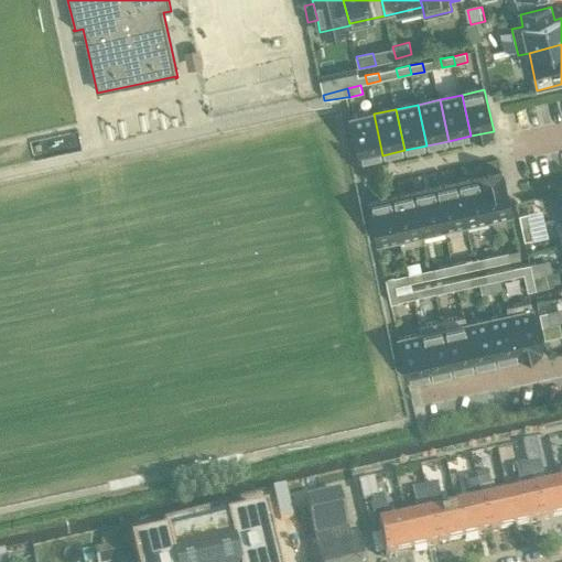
[(359,160),(382,155),(374,114),(350,119),(359,160)]
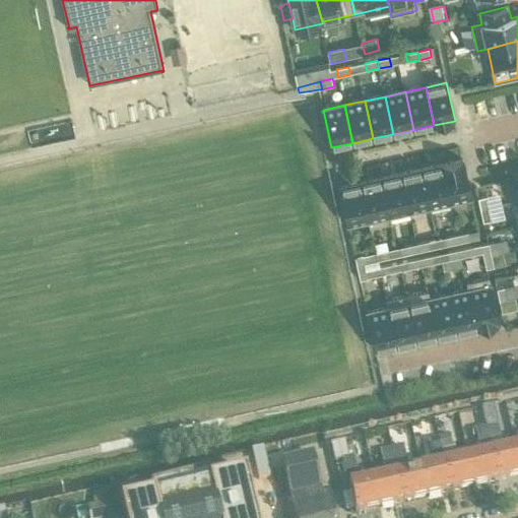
[(442,165),(451,203),(471,198),(463,160),(442,165)]
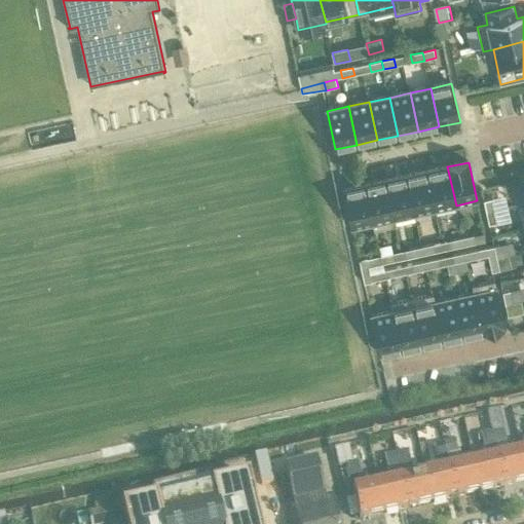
[(436,210),(456,206),(447,166),(426,172),(436,210)]
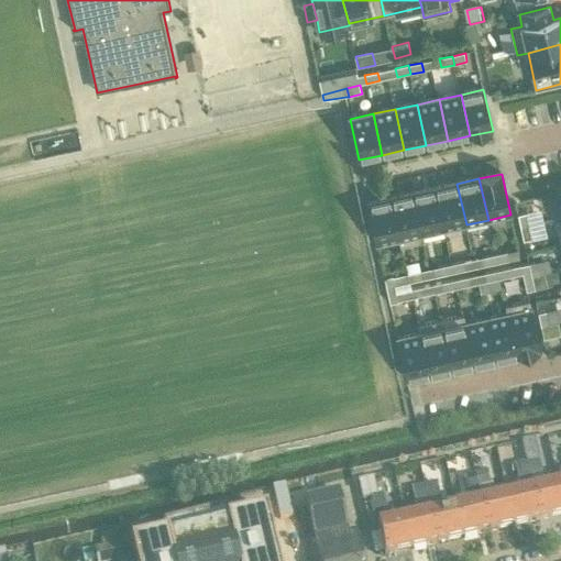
[(436,188),(444,230),(466,224),(457,184),(436,188)]
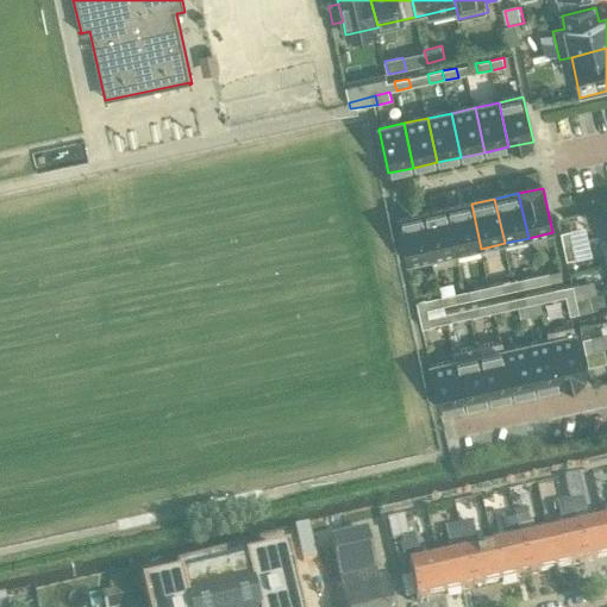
[(481,249),(471,204),(448,210),(458,262),(460,262),(458,254),(481,249)]
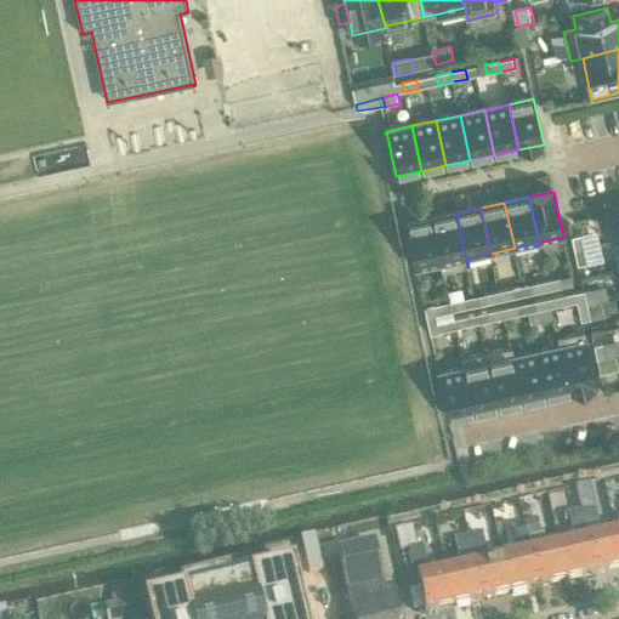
[(467,267),(456,214),(432,219),(444,272),(467,267)]
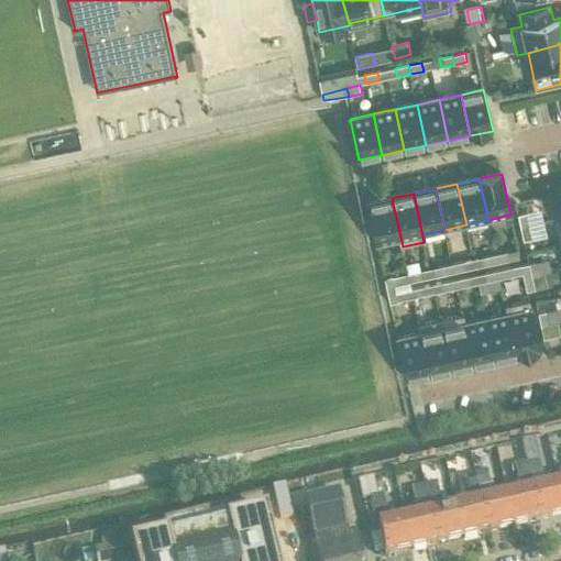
[(403,246),(392,198),(369,202),(377,244),(399,240),(400,248),(403,246)]
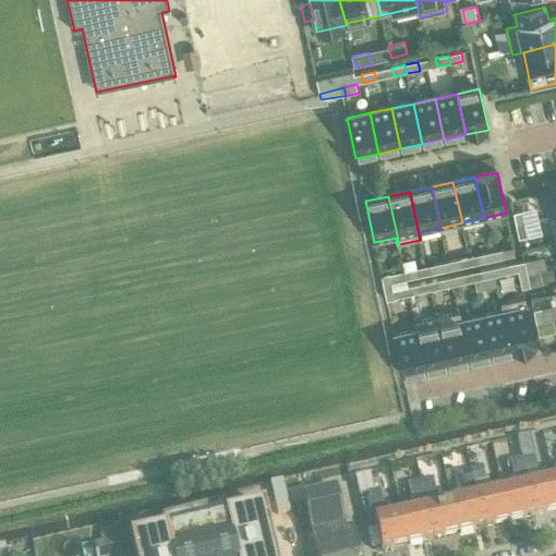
[(515,214),(517,226),(526,225),(522,212),(515,214)]
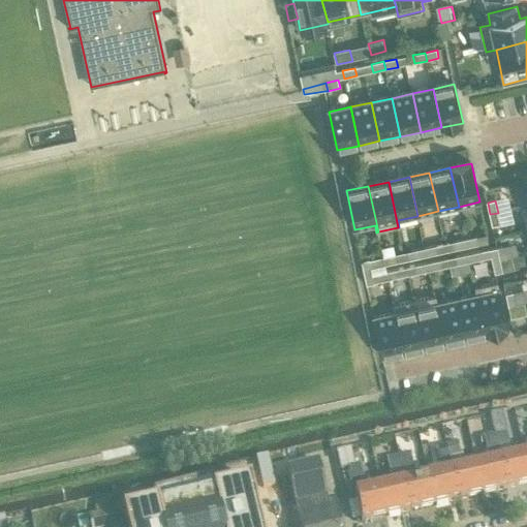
[(501,224),(498,213),(490,214),(493,226),(501,224)]
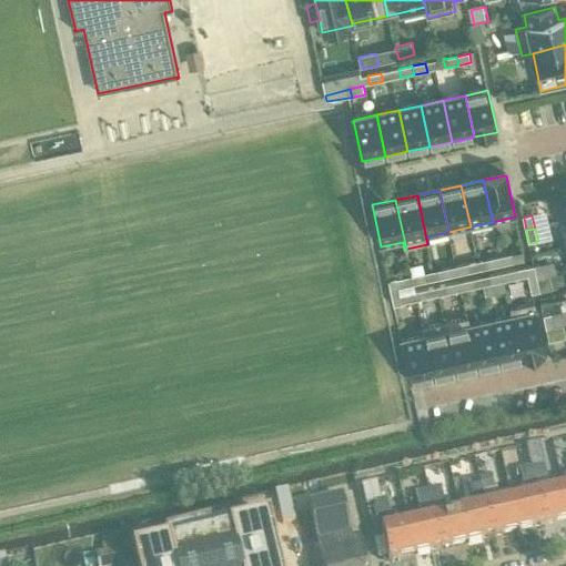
[(514,254),(501,258),(502,266),(515,263),(514,254)]
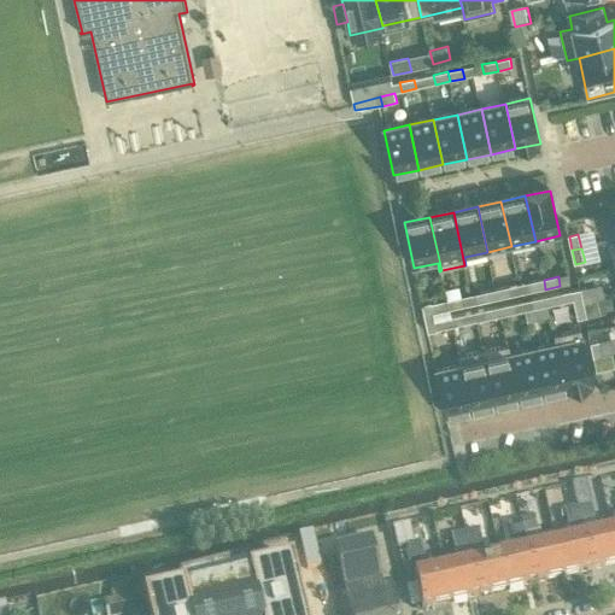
[(545,290),(544,280),(529,283),(532,292),(545,290)]
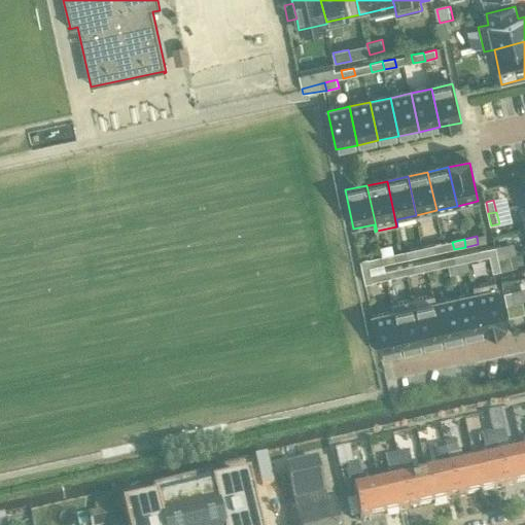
[(435,245),(423,248),(425,256),(436,253),(435,245)]
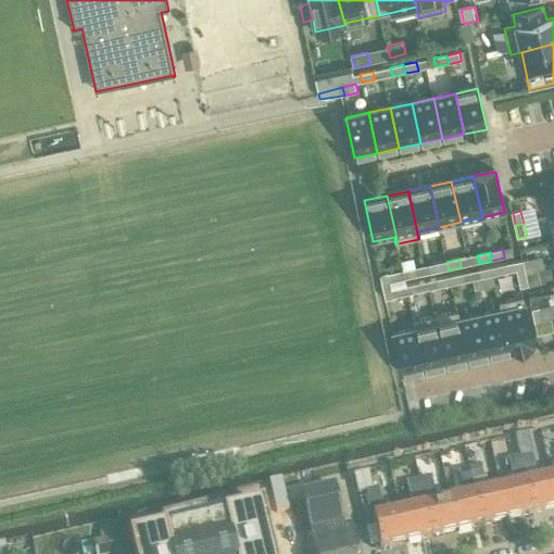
[(530,260),(524,261),(525,265),(527,274),(532,273),(530,260)]
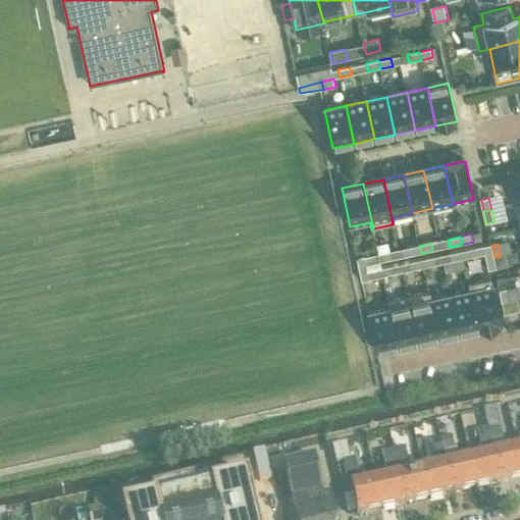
[(483,247),(486,259),(495,257),(492,249),(491,245),(483,247)]
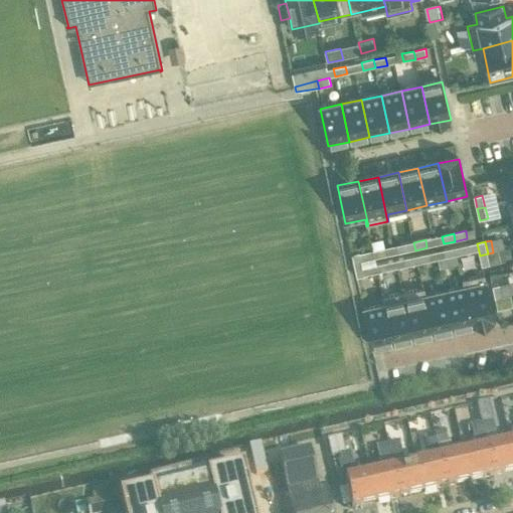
[(415,250),(413,242),(401,244),(403,252),(415,250)]
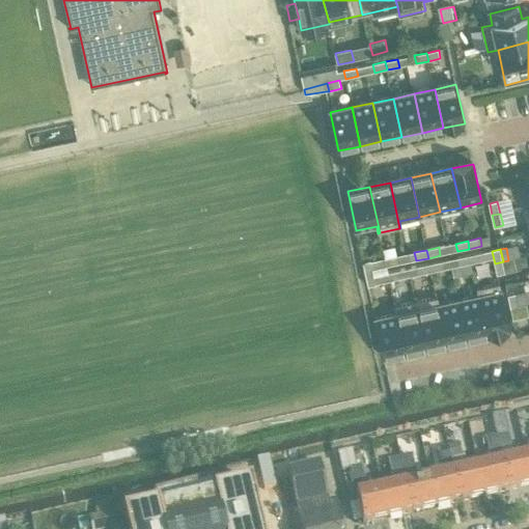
[(483,252),(471,255),(473,263),(484,260),(483,252)]
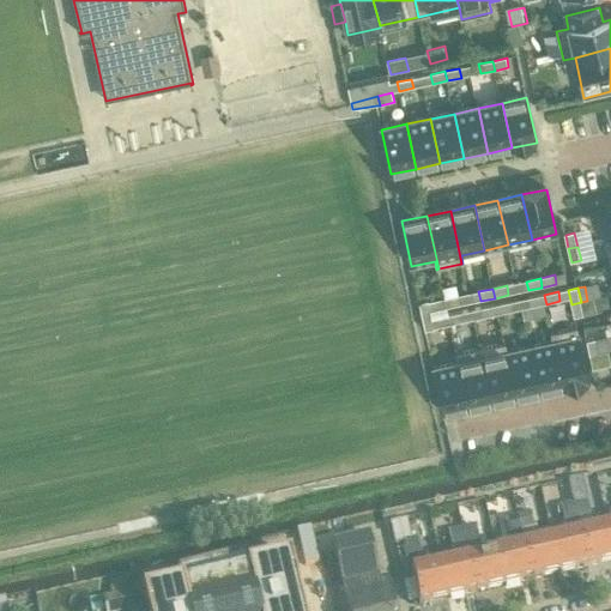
[(532,308),(546,304),(544,295),(530,298),(532,308)]
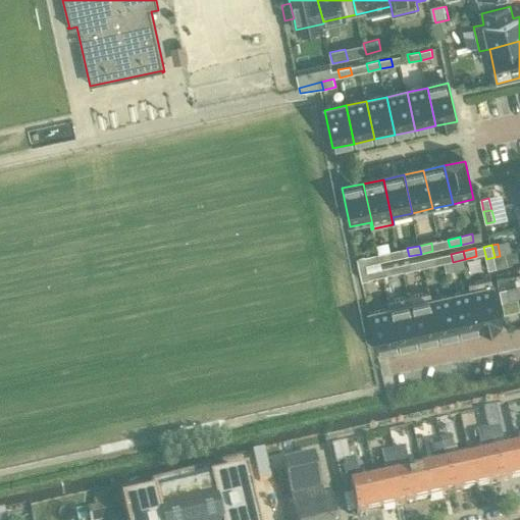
[(378,254),(380,262),(392,260),(391,252),(378,254)]
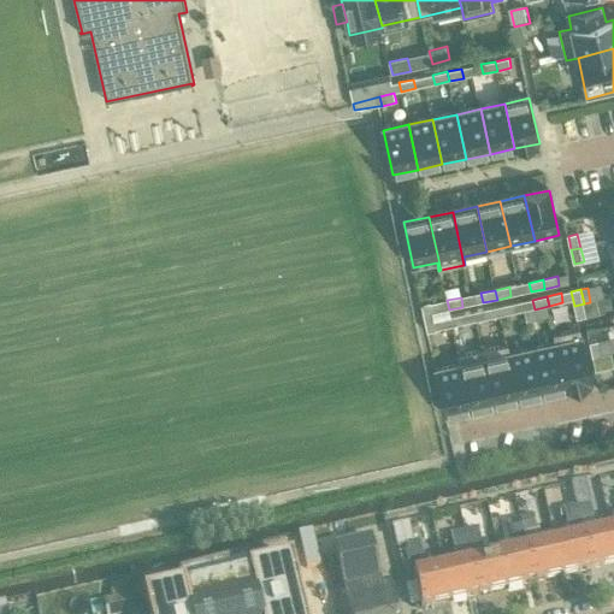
[(421,305),(425,319),(434,317),(431,302),(421,305)]
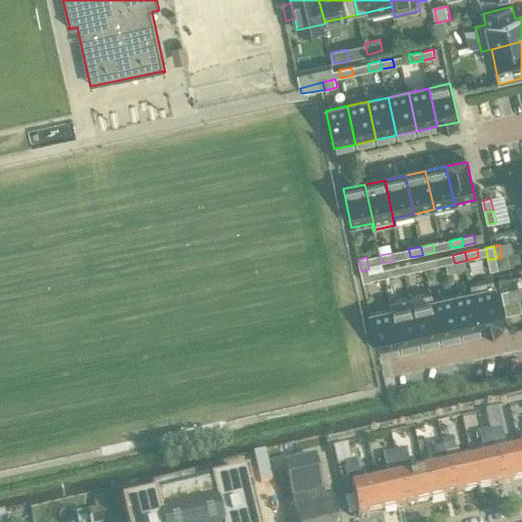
[(436,258),(424,261),(426,269),(437,266),(436,258)]
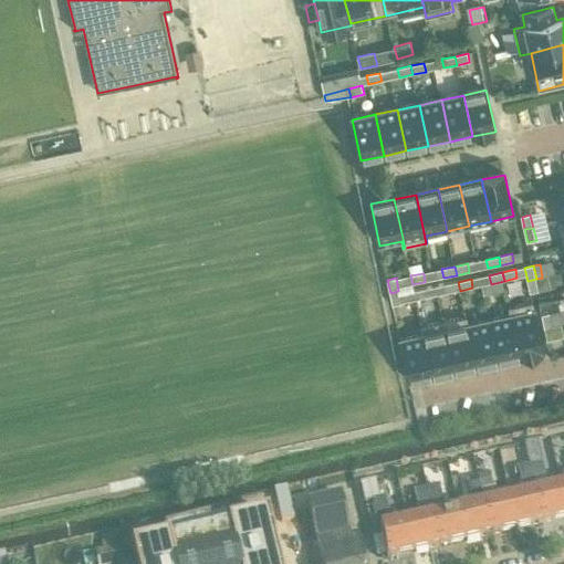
[(536,279),(528,281),(530,293),(539,292),(536,279)]
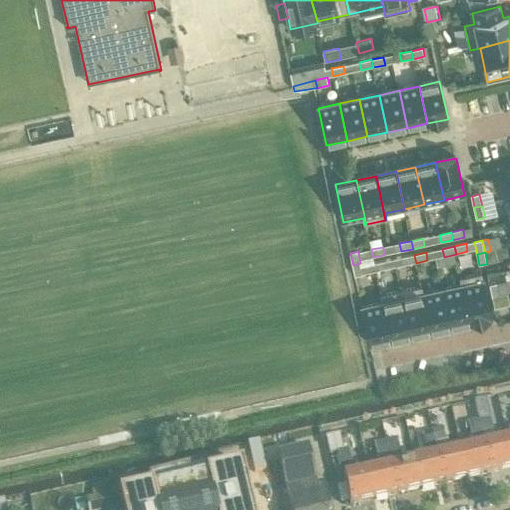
[(416,263),(414,255),(402,257),(404,265),(416,263)]
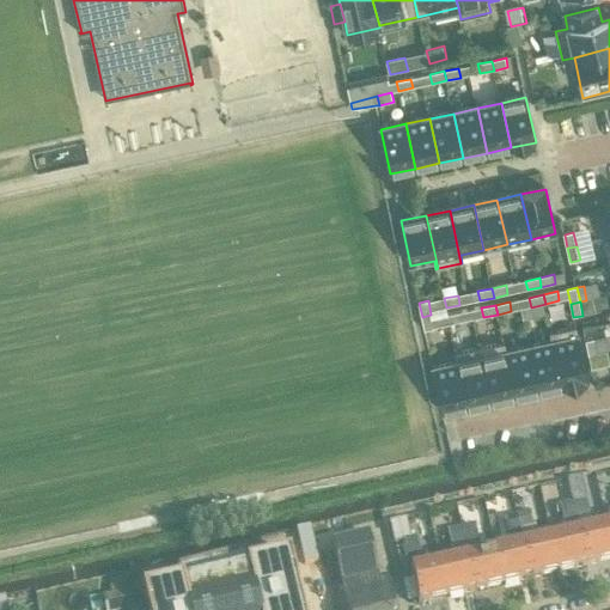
[(447,316),(450,325),(464,322),(462,312),(447,316)]
